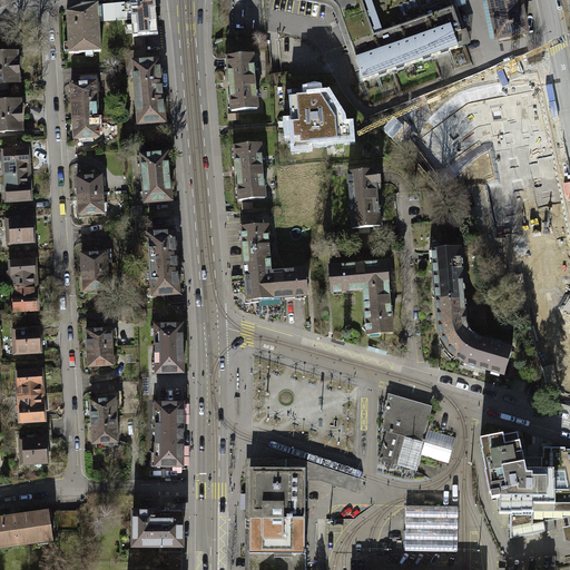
[(133,19),(134,36),(144,36),(156,35),(153,0),(143,0),(131,1),(131,2),(133,19)]
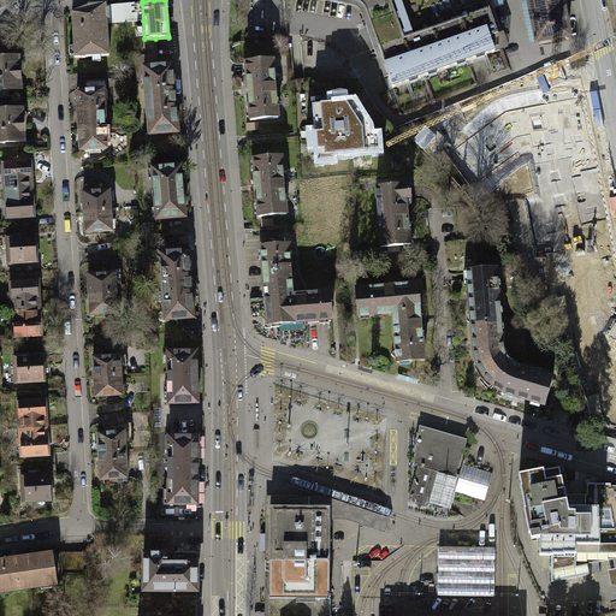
[(333,0),(333,4),(342,6),(343,1),(355,4),(359,5),(362,7),(365,10),(366,12),(371,25),(366,28),(378,60),(381,59),(392,88),(409,82),(410,86),(418,82),(418,80),(428,76),(430,78),(437,76),(437,72),(457,65),(458,69),(466,65),(465,63),(477,59),(477,61),(485,59),(484,55),(509,47),(504,33),(498,35),(490,12),(460,22),(437,30),(426,0),(333,0)]
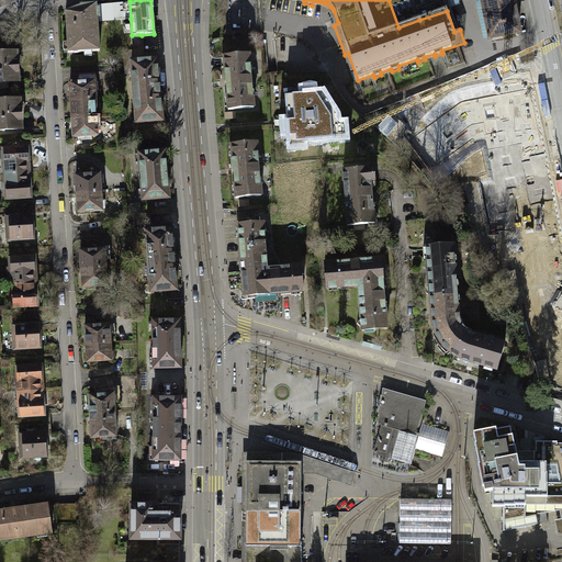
[(389,0),(398,27),(419,20),(447,11),(451,9),(448,0),(389,0)]
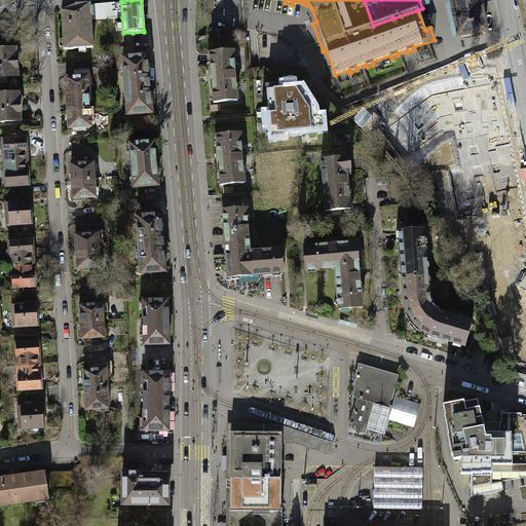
[(479,0),(451,0),(459,36),(486,31),(479,0)]
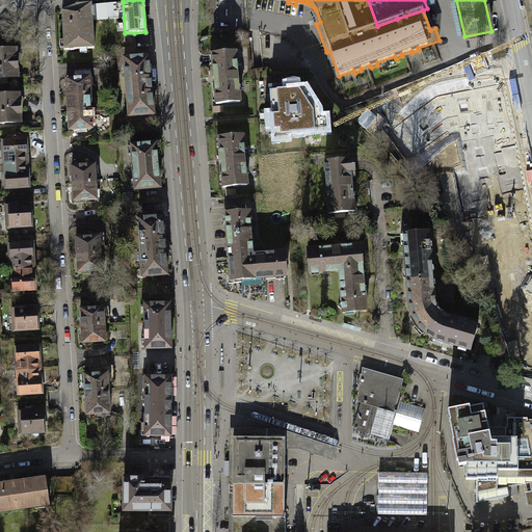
[(108,19),(124,18),(123,2),(106,3),(108,19)]
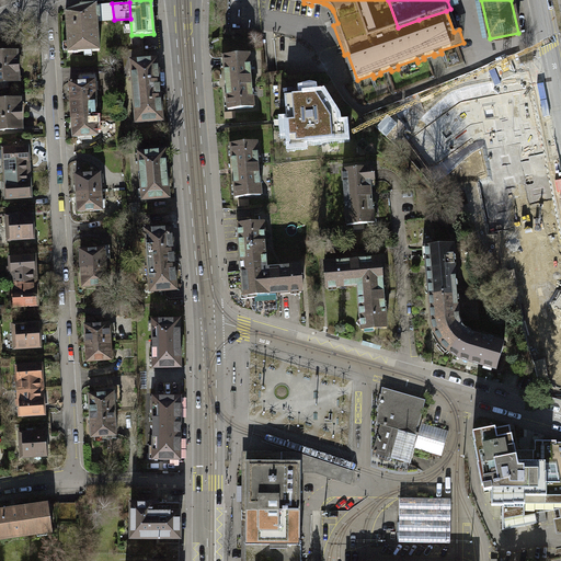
[(112,3),(95,6),(96,21),(114,20),(112,3)]
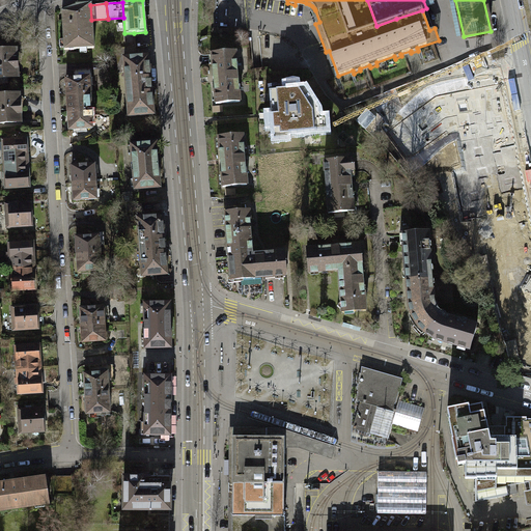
[(76,5),(61,11),(62,49),(93,48),(91,20),(90,5),(76,5)]
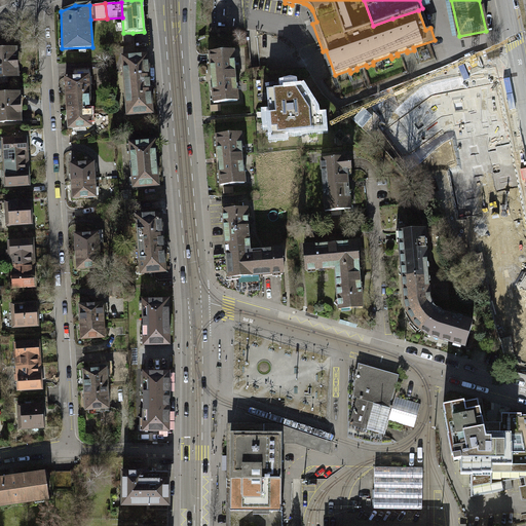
[(134,45),(133,33),(123,33),(124,46),(132,46),(134,45)]
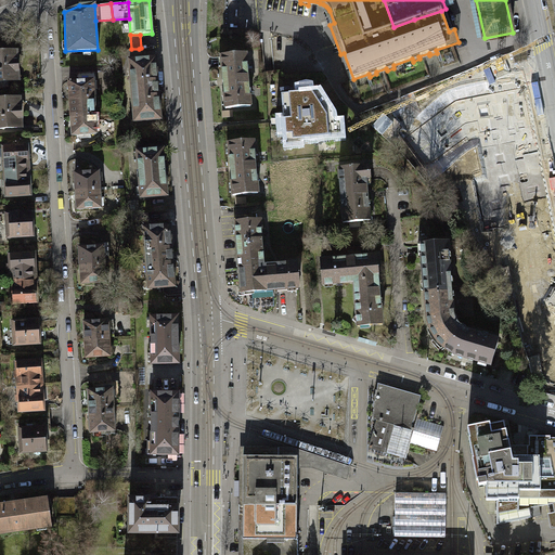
[(139,59),(139,49),(131,49),(120,50),(123,75),(131,75),(130,60),(139,59)]
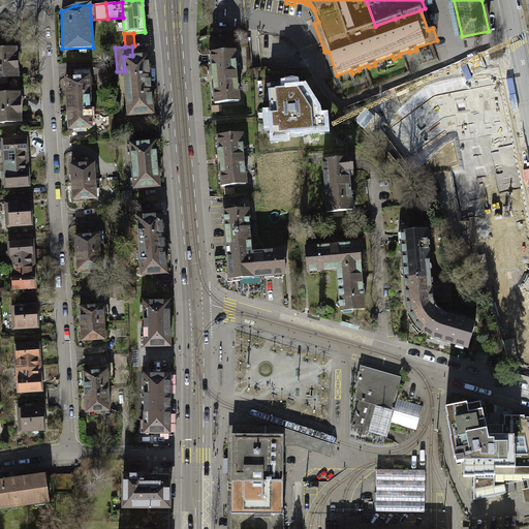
[(13,51),(0,51),(0,76),(13,76),(13,51)]
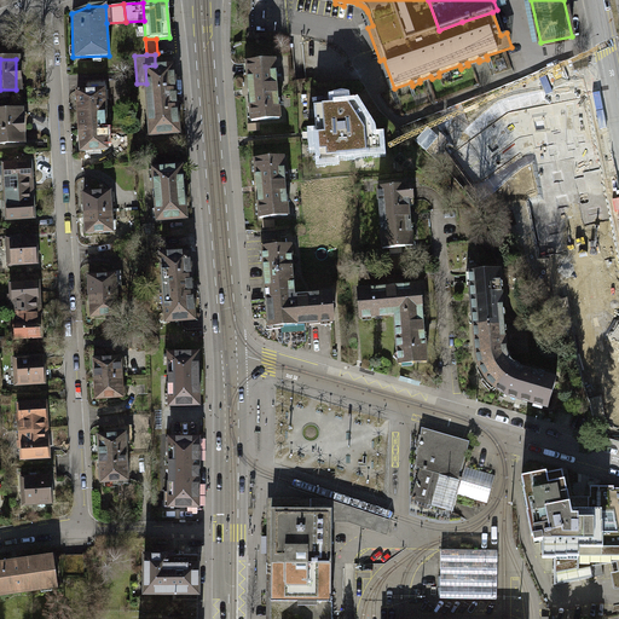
[(273,61),(246,63),(247,70),(248,92),(252,121),(278,119),(273,61)]
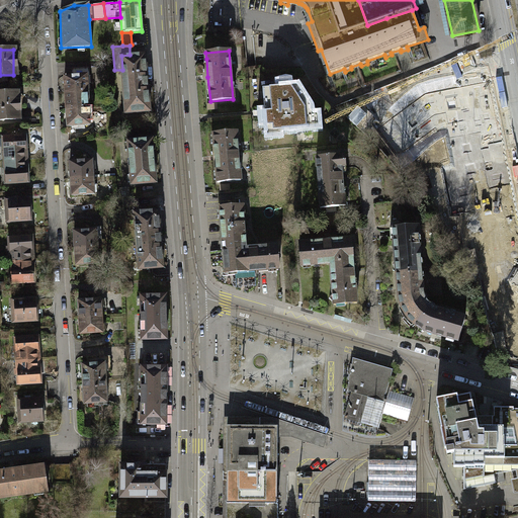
[(130,55),(121,56),(122,70),(126,112),(150,110),(145,54),(130,55)]
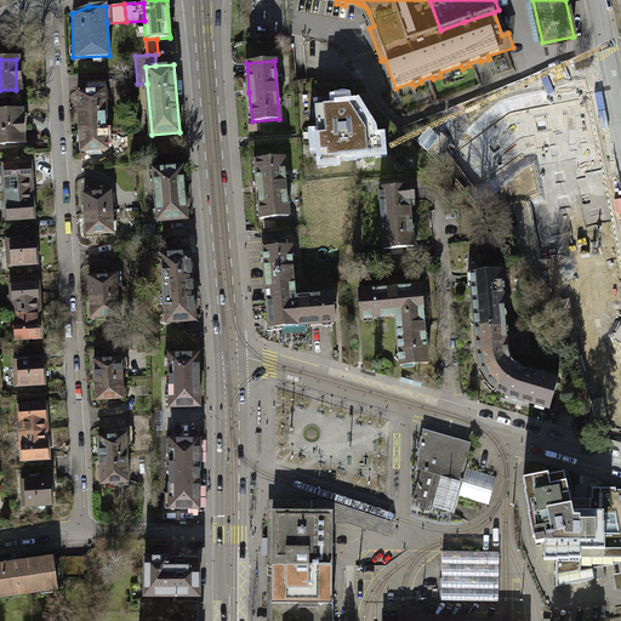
[(87,83),(89,92),(103,91),(103,81),(87,83)]
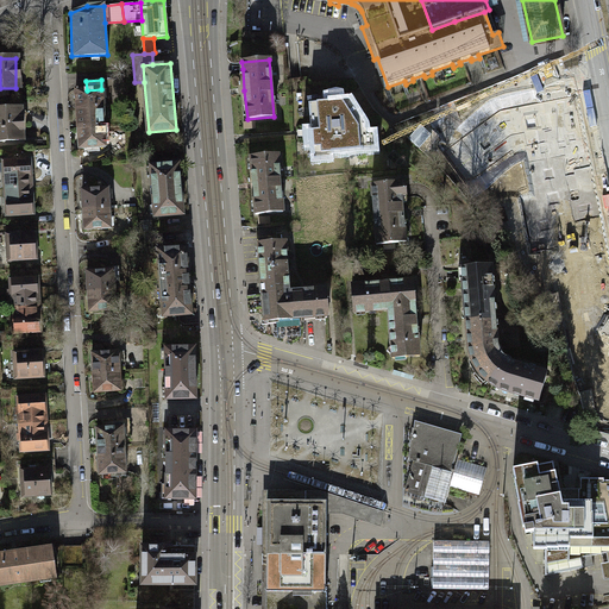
[(102,108),(101,89),(87,90),(75,90),(76,111),(102,108)]
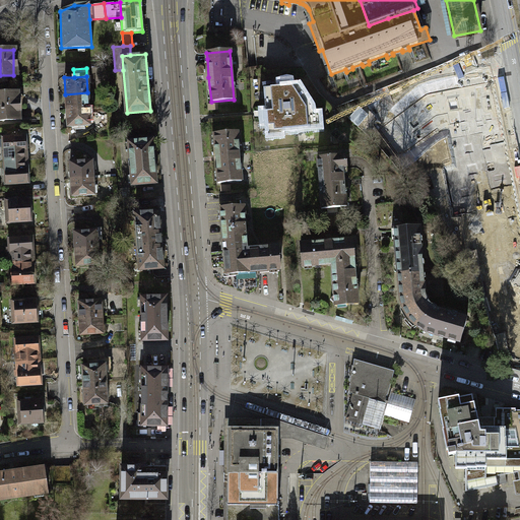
[(278,86),(262,88),(264,111),(260,111),(260,113),(261,125),(267,125),(268,133),(315,128),(313,107),(300,85),(289,86),(289,81),(278,82),(278,86)]
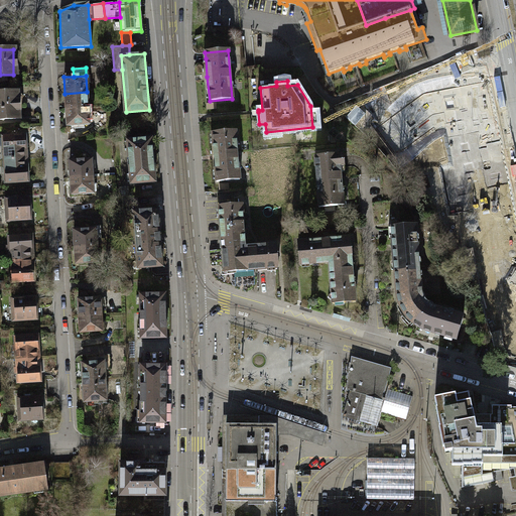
[(389,106),(399,138),(474,116),(465,84),(389,106)]
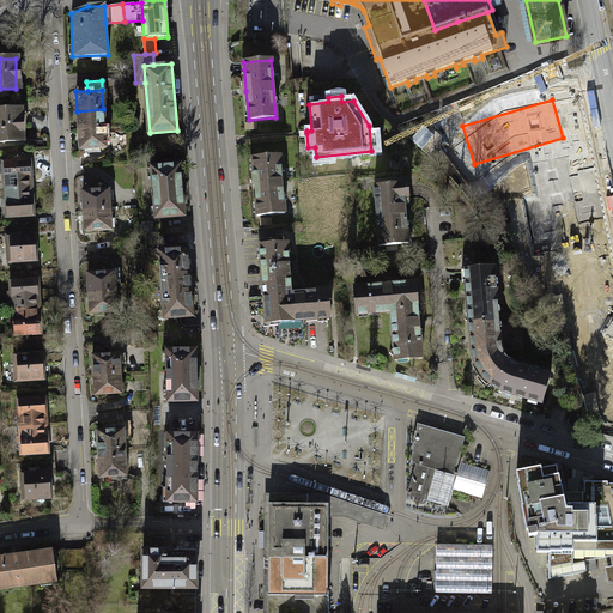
[(104,128),(103,109),(77,111),(78,129),(104,128)]
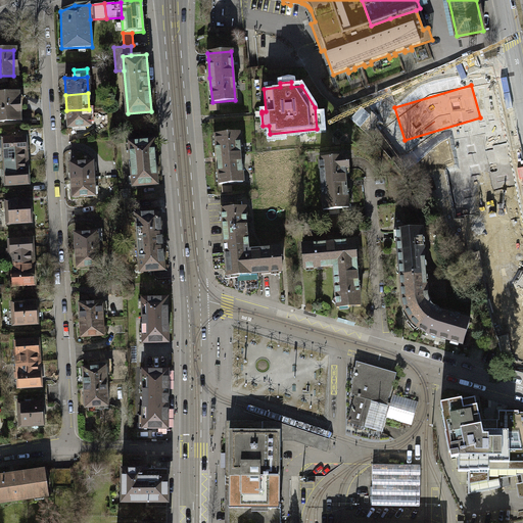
[(16,95),(0,95),(0,120),(18,120),(16,95)]
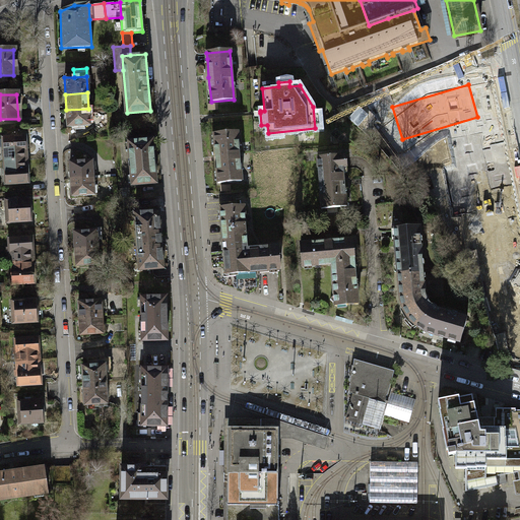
[(89,126),(88,109),(66,110),(67,127),(89,126)]
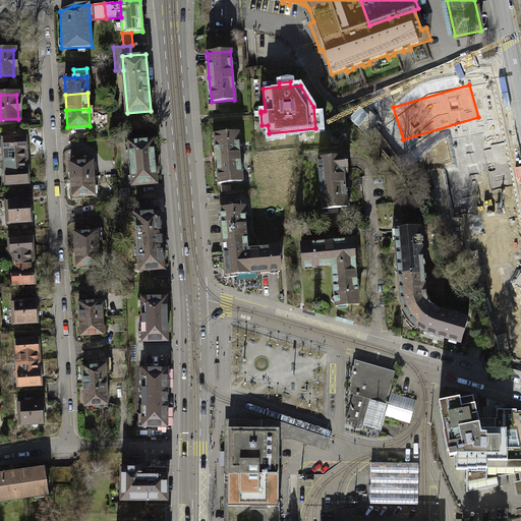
[(474,121),(517,352),(520,351),(520,223),(502,117),(474,121)]
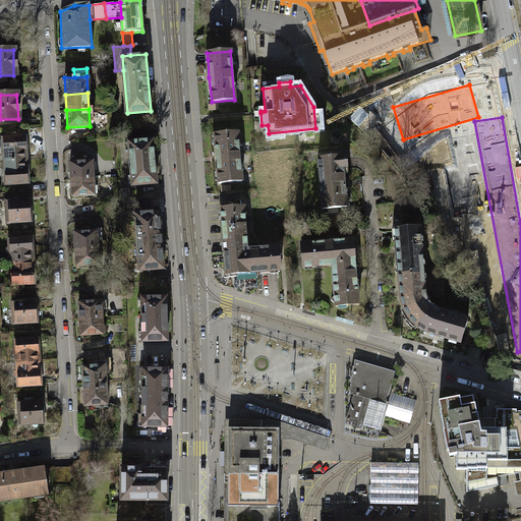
[(238,132),(215,134),(216,159),(218,183),(241,181),(238,132)]
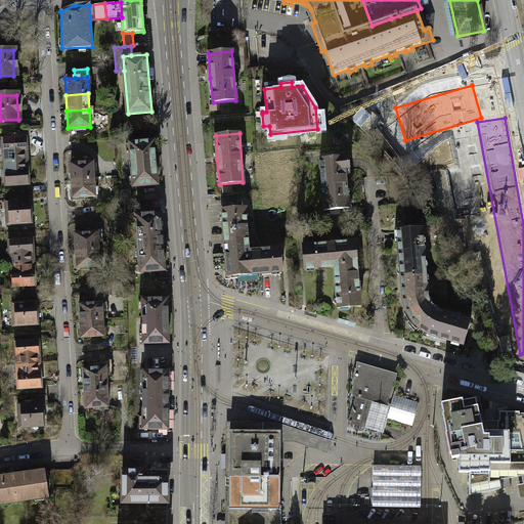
[(2,139),(4,162),(26,160),(25,138),(2,139)]
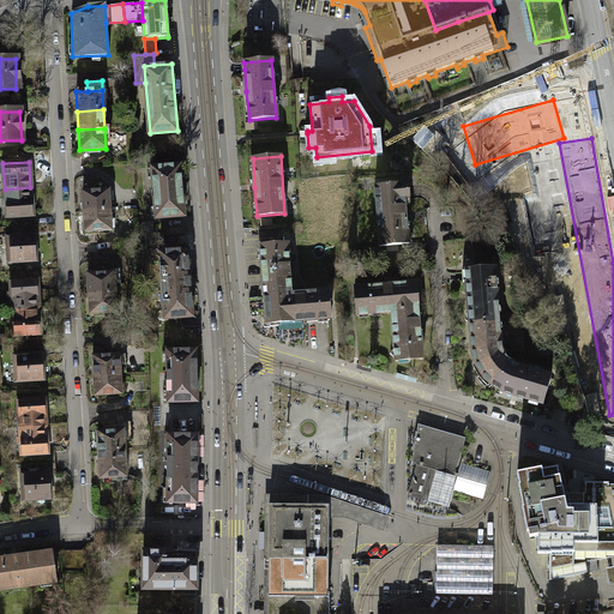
[(180,166),(152,167),(156,218),(184,216),(180,166)]
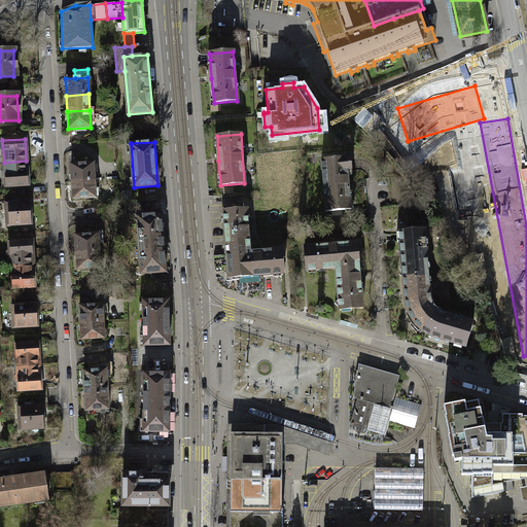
[(319,161),(324,211),(349,209),(347,180),(346,171),(350,171),(349,159),(319,161)]
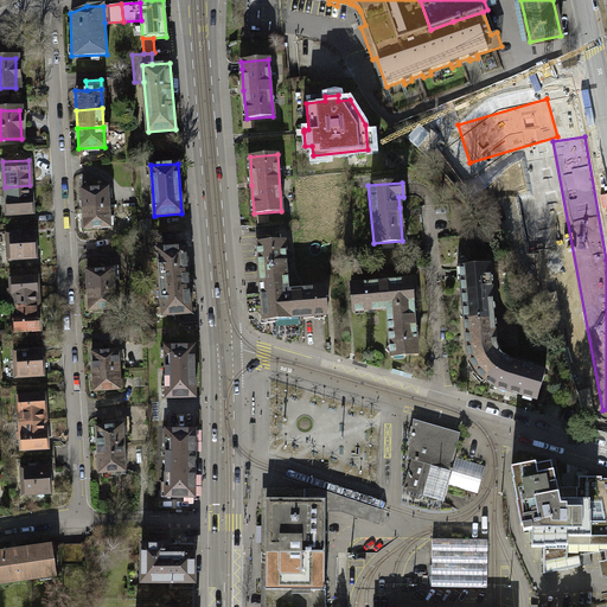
[(32,212),(30,185),(5,187),(6,213),(32,212)]
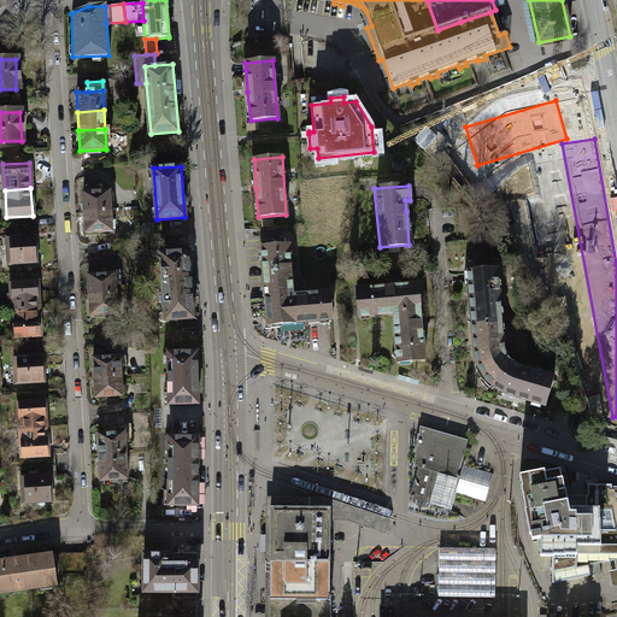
[(83,192),(84,213),(111,211),(109,191),(83,192)]
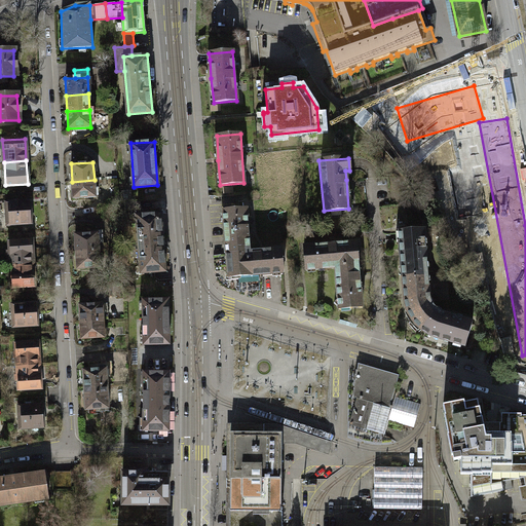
[(95,197),(95,180),(72,182),(73,198),(95,197)]
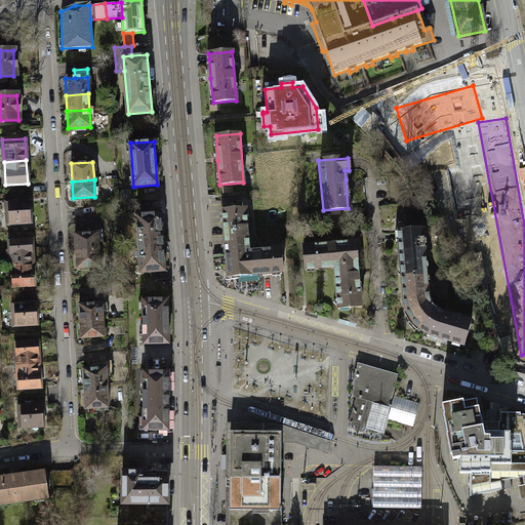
[(29,200),(5,202),(6,223),(30,221),(29,200)]
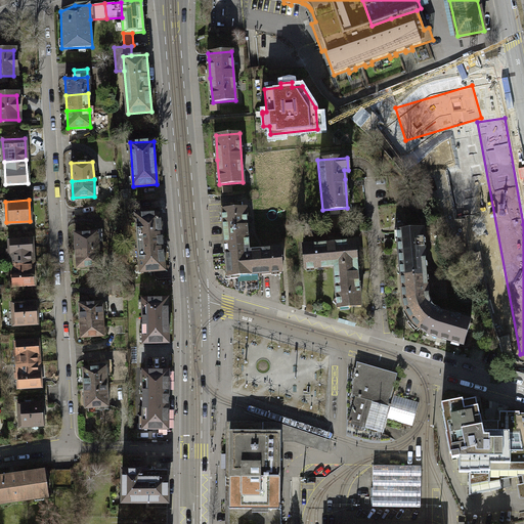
[(146,215),(135,216),(139,272),(164,270),(159,208),(146,209),(146,215)]
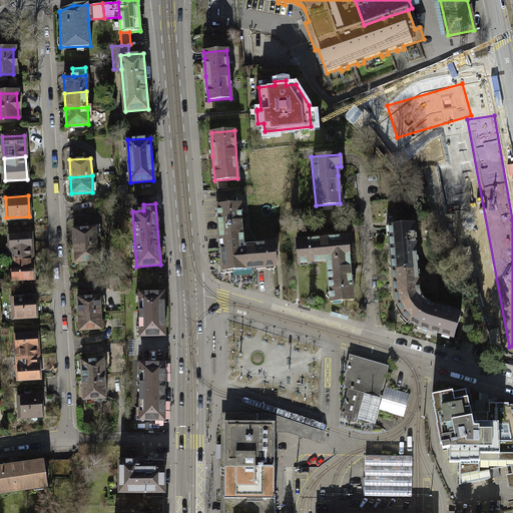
[(216,205),(220,249),(235,248),(234,241),(243,240),(241,226),(239,203),(216,205)]
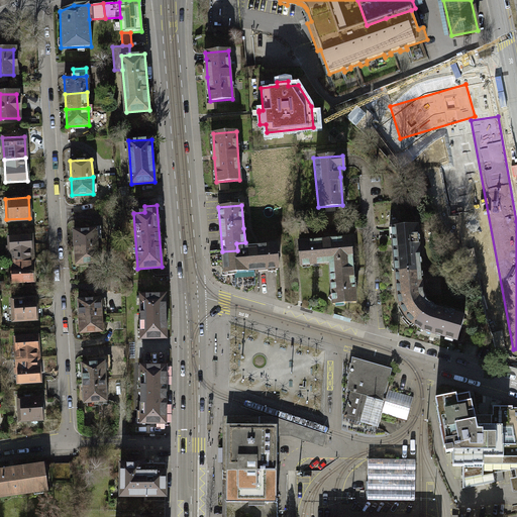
[(392,237),(395,272),(408,271),(408,273),(420,272),(416,225),(389,227),(390,237),(392,237)]
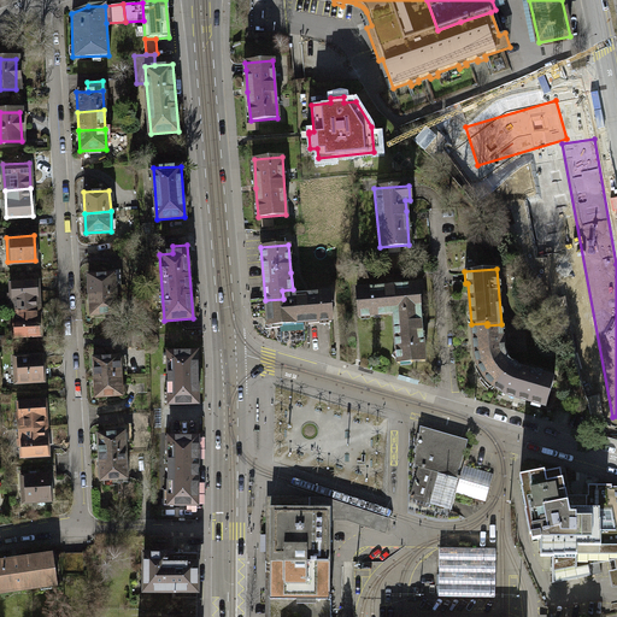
[(87,277),(89,295),(115,294),(113,274),(87,277)]
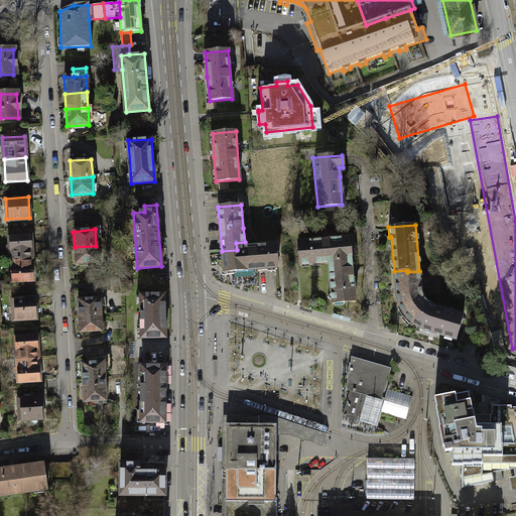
[(9,237),(10,259),(32,258),(31,240),(31,236),(9,237)]
